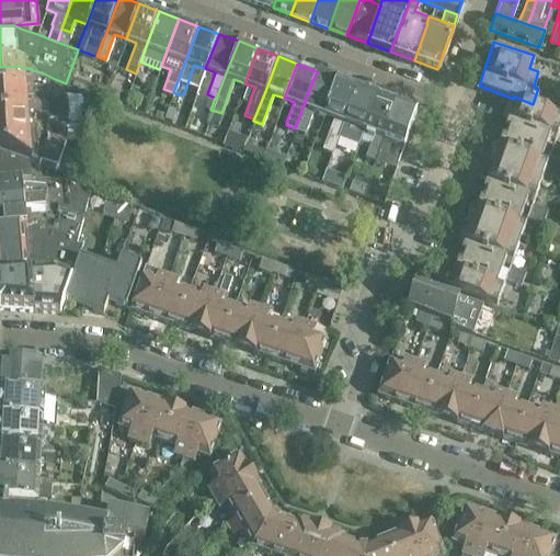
[(16,66),(0,67),(0,92),(45,88),(45,91),(63,93),(66,83),(55,79),(44,74),(41,72),(26,68),(23,68),(18,66),(16,66)]
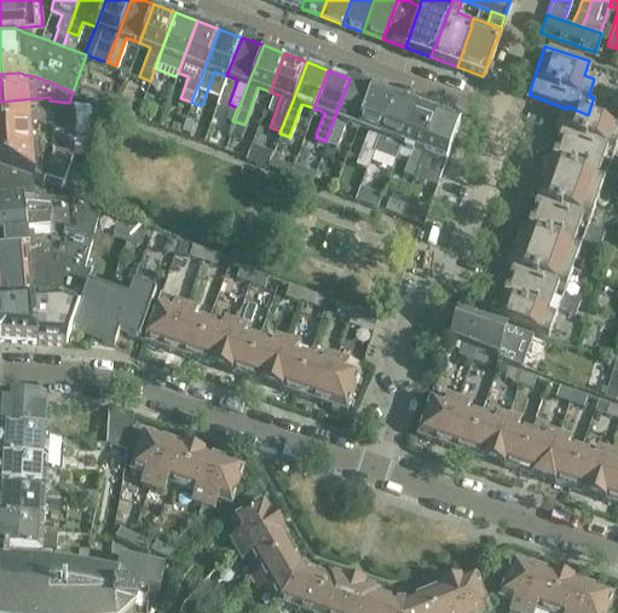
[(327,138),(325,142),(335,145),(336,142),(345,120),(357,125),(370,86),(350,79),(335,116),(327,138)]
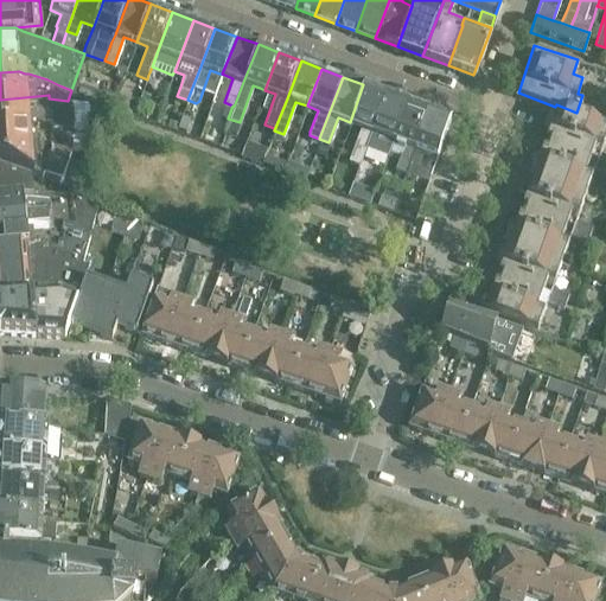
[(361,126),(346,162),(359,167),(361,162),(372,130),(386,93),(363,84),(350,122),(361,126)]
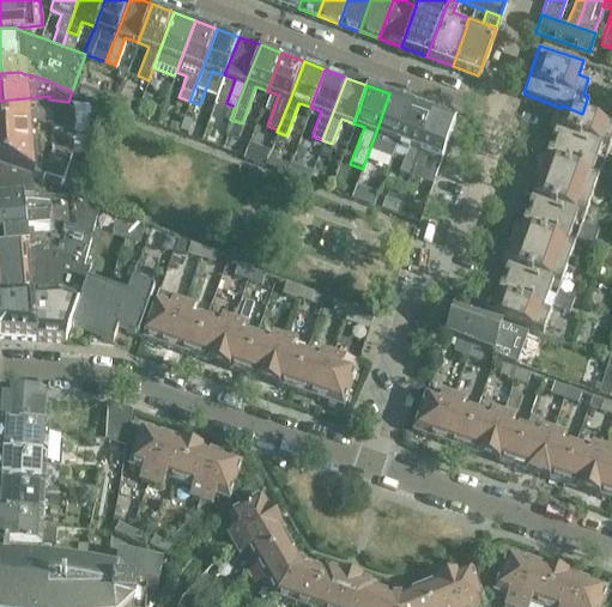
[(376,132),(364,164),(374,168),(386,135),(397,139),(410,102),(389,93),(376,132)]
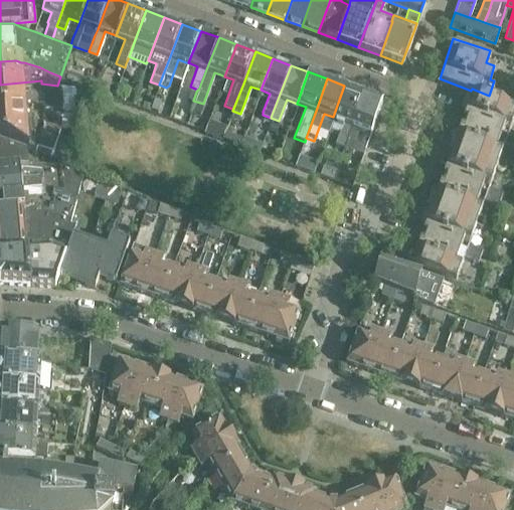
[(41,80),(0,85),(0,139),(10,143),(27,149),(35,152),(48,156),(52,158),(58,161),(69,130),(74,118),(88,92),(89,90),(75,85),(59,85),(57,86),(41,83),(41,80)]
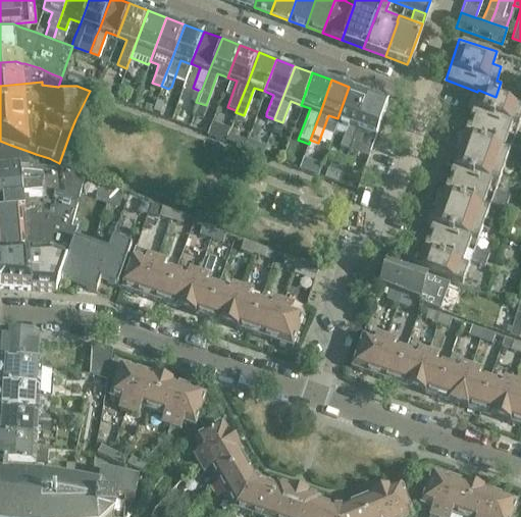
[(105,91),(116,95),(119,87),(108,83),(105,91)]
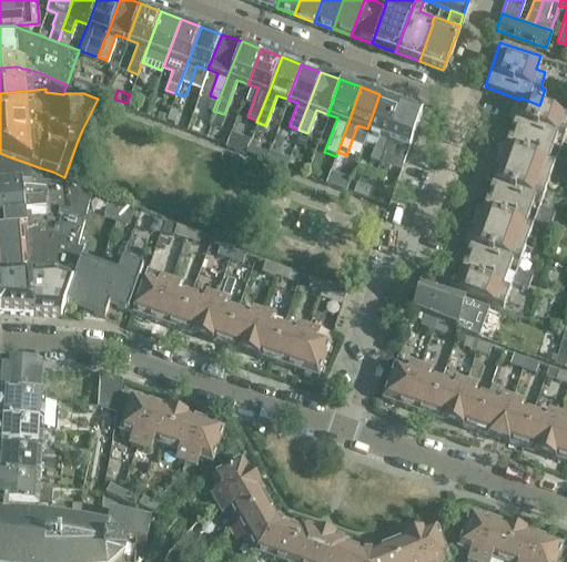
[(130,94),(127,103),(137,106),(140,99),(130,94)]
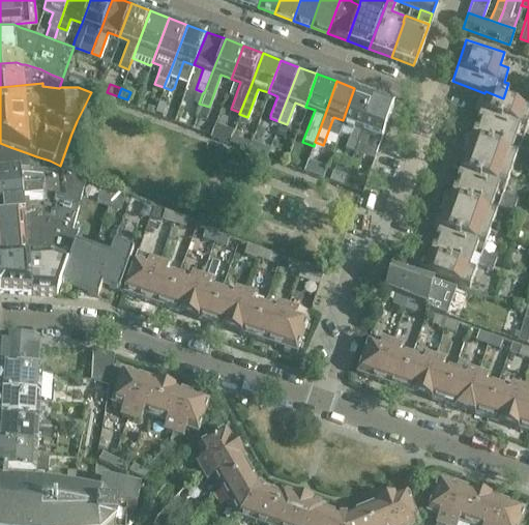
[(343,120),(339,130),(349,134),(345,145),(351,148),(354,149),(362,127),(375,95),(354,88),(343,120)]
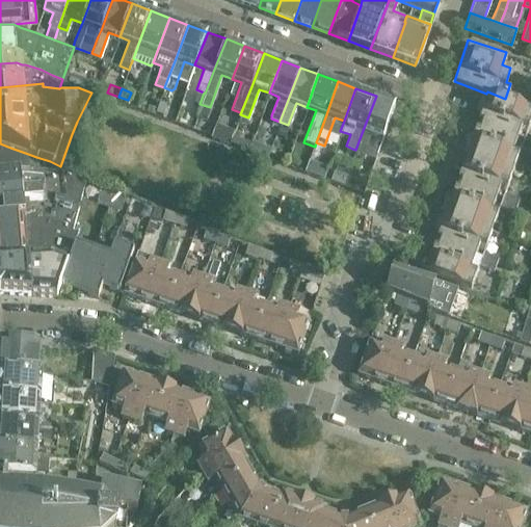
[(201,102),(204,94),(196,90),(192,99),(201,102)]
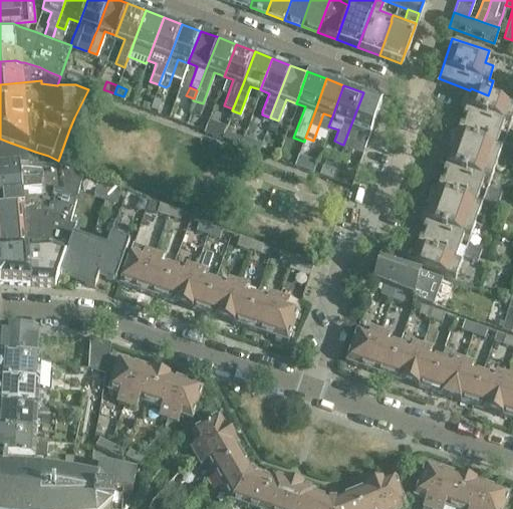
[(470,90),(450,147),(495,163),(503,141),(512,144),(512,130),(507,129),(512,110),(512,103),(488,95),(471,88),(470,90)]
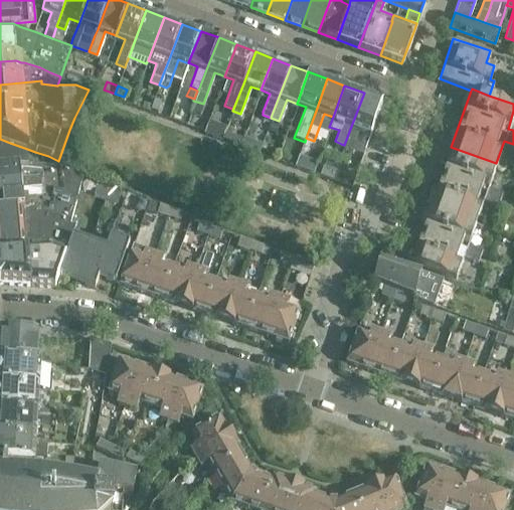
[(352,124),(344,145),(353,148),(358,135),(367,139),(370,131),(381,99),(364,93),(352,124)]
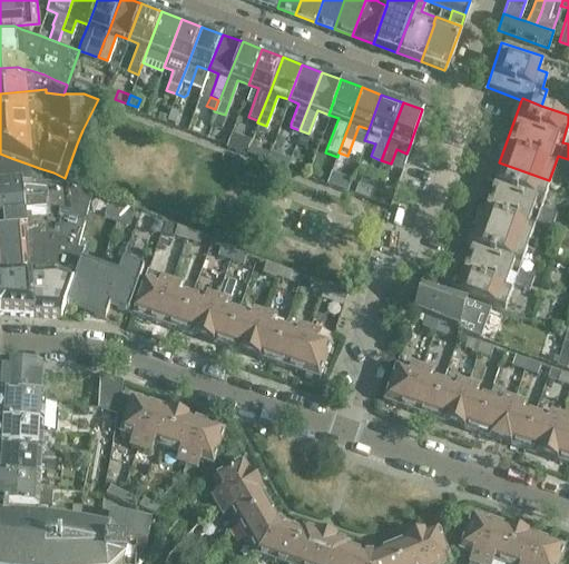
[(167,114),(166,116),(173,119),(176,109),(169,107),(167,114)]
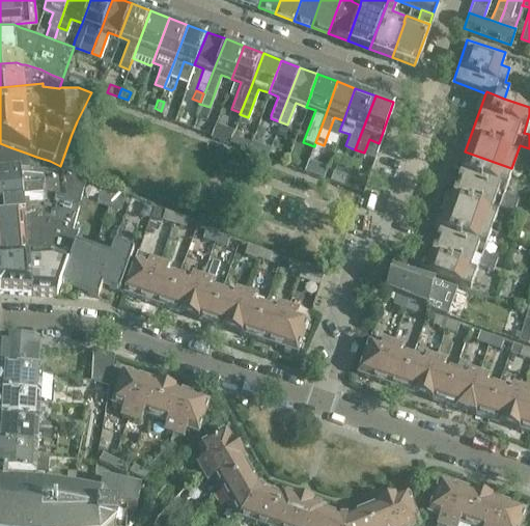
[(142,108),(154,111),(155,108),(156,106),(144,102),(142,108)]
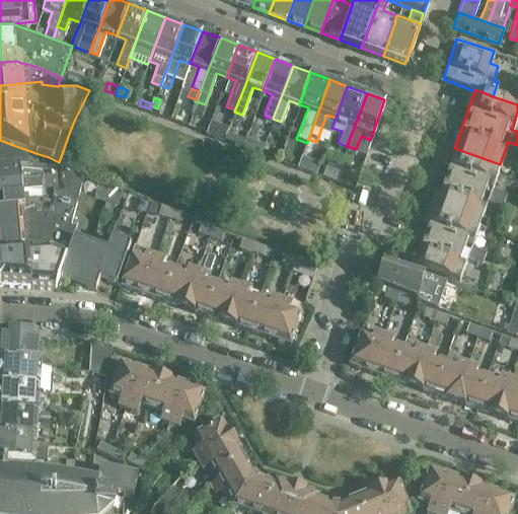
[(195,101),(191,113),(201,116),(205,104),(195,101)]
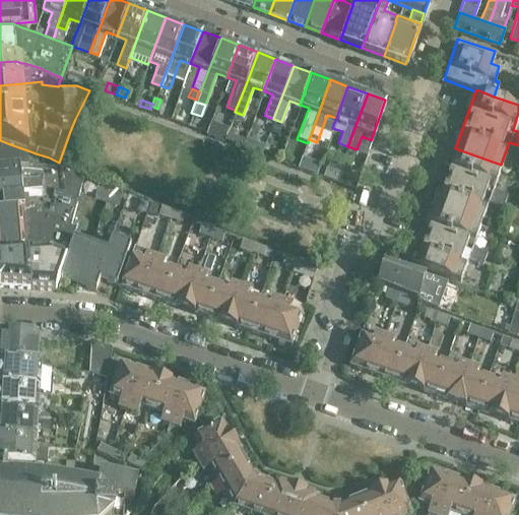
[(273,119),(269,128),(278,131),(281,122),(273,119)]
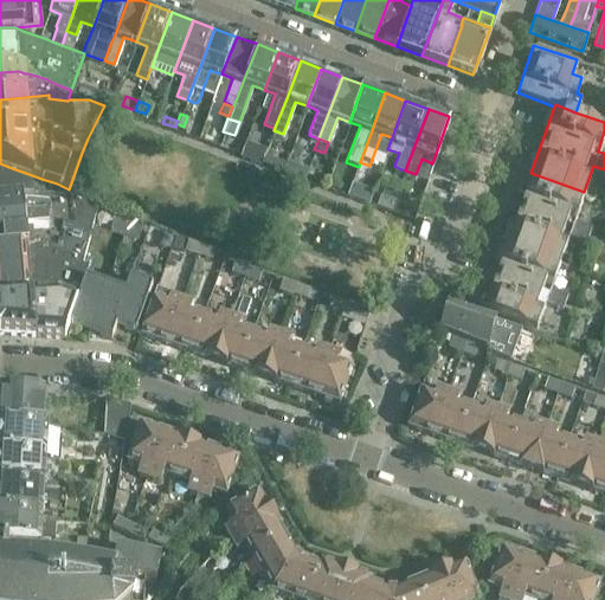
[(244,140),(239,150),(252,156),(257,144),(244,140)]
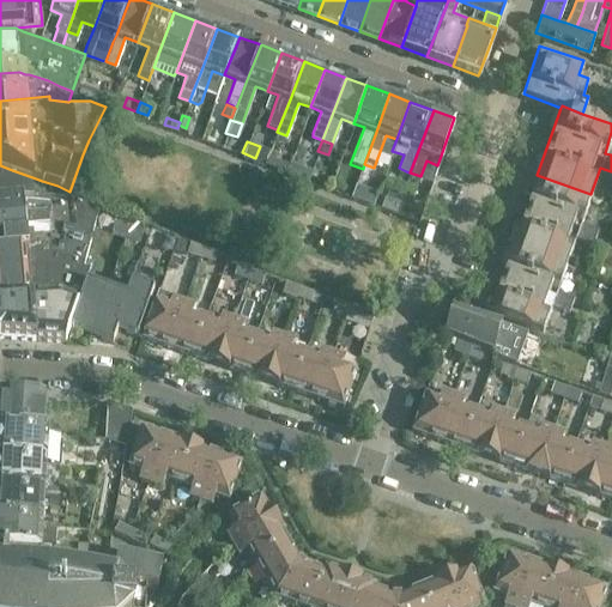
[(0,195),(23,194),(23,195),(34,196),(34,195),(40,195),(77,196),(70,192),(62,188),(58,186),(42,181),(32,177),(12,170),(0,165),(0,195)]
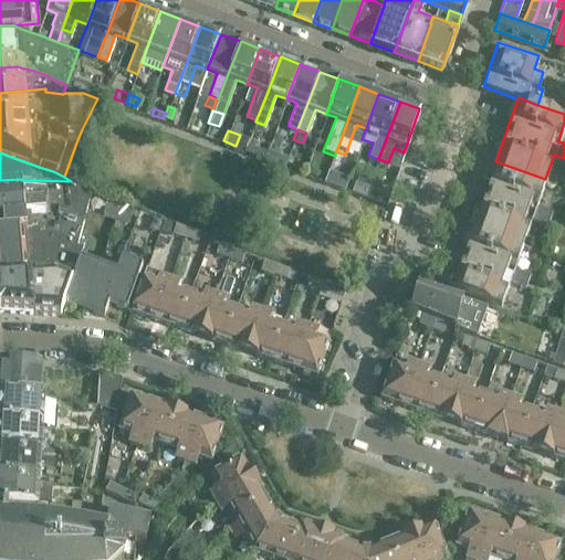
[(495,161),(473,223),(523,241),(531,217),(546,222),(552,209),(536,203),(545,179),(495,161)]
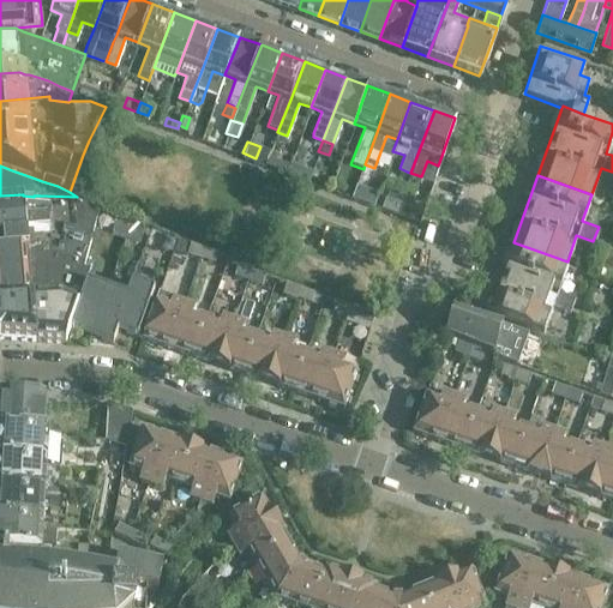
[(23,194),(0,196),(0,222),(25,220),(49,217),(49,220),(91,232),(96,214),(98,206),(77,197),(40,196),(34,196),(34,197),(23,196),(23,194)]
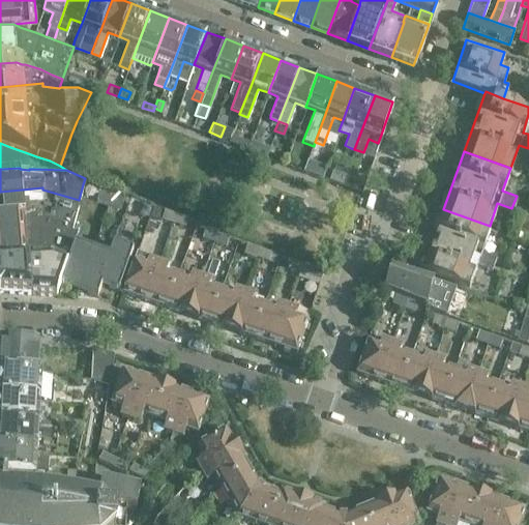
[(329,177),(342,183),(346,173),(332,169),(329,177)]
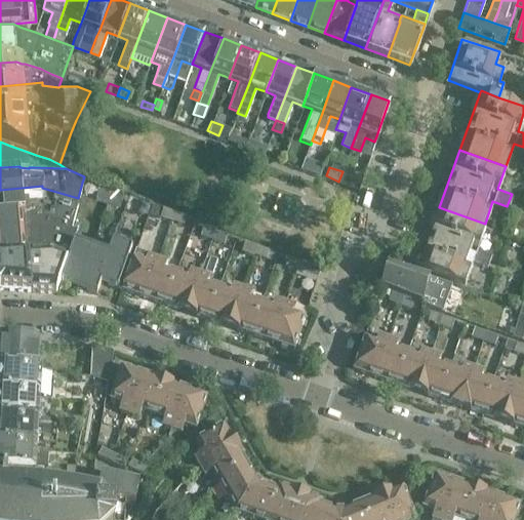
[(338,182),(358,188),(360,180),(347,174),(348,173),(343,171),(338,182)]
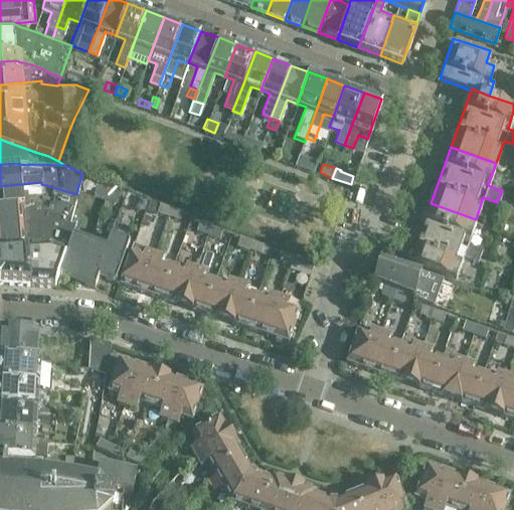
[(21,184),(0,186),(0,208),(22,207),(23,207),(34,206),(70,216),(76,194),(41,184),(41,182),(21,184)]
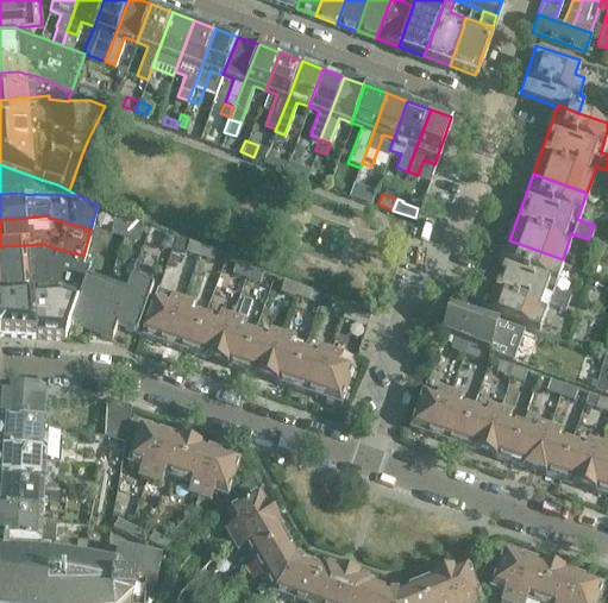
[(139,226),(113,218),(111,226),(136,236),(139,226)]
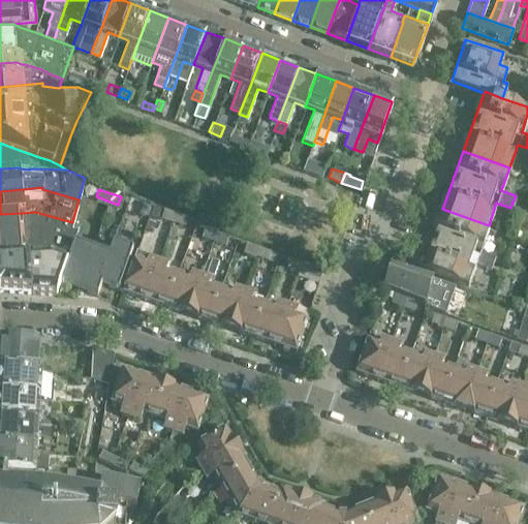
[(132,195),(123,192),(120,202),(129,205),(132,195)]
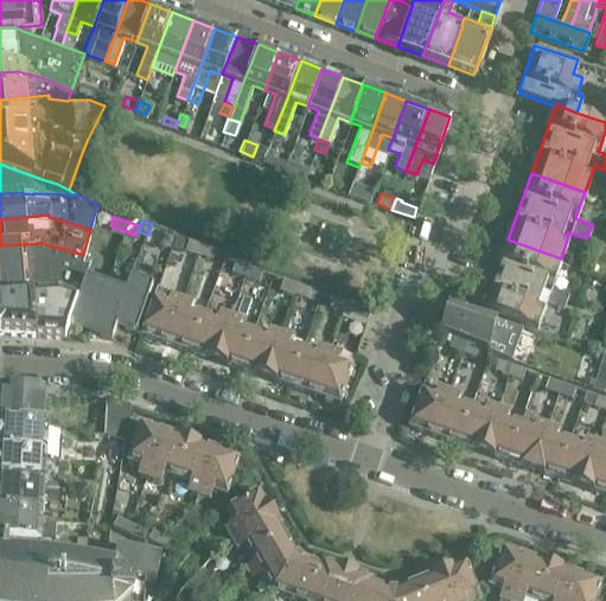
[(167,236),(153,230),(150,240),(164,244),(167,236)]
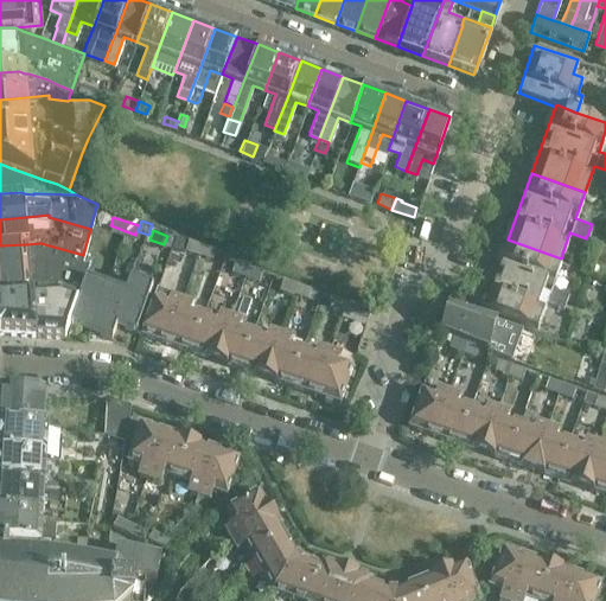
[(174,231),(167,256),(180,261),(184,248),(187,238),(189,236),(174,231)]
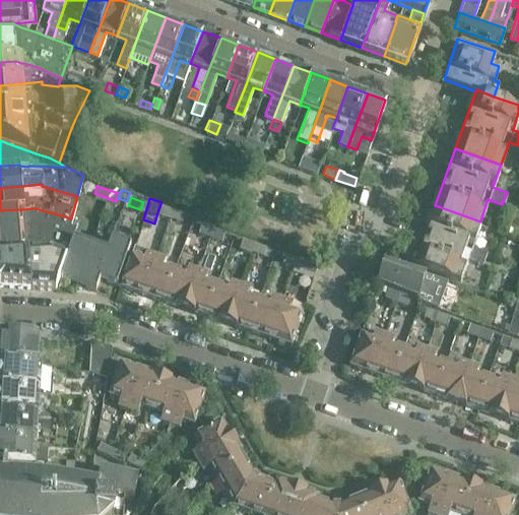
[(158,211),(169,215),(172,208),(160,204),(158,211)]
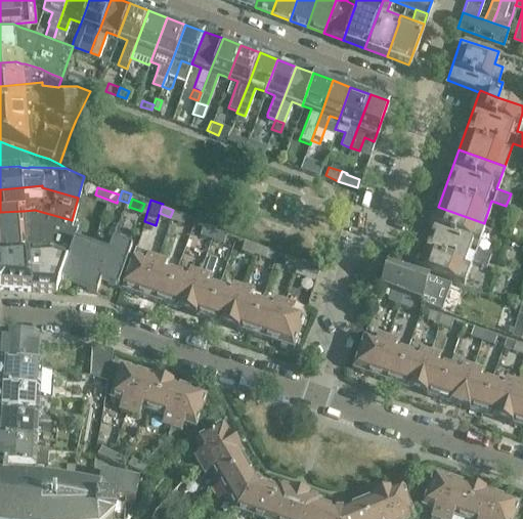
[(438,207),(418,266),(463,283),(471,259),(485,264),(490,252),(476,247),(484,223),(438,207)]
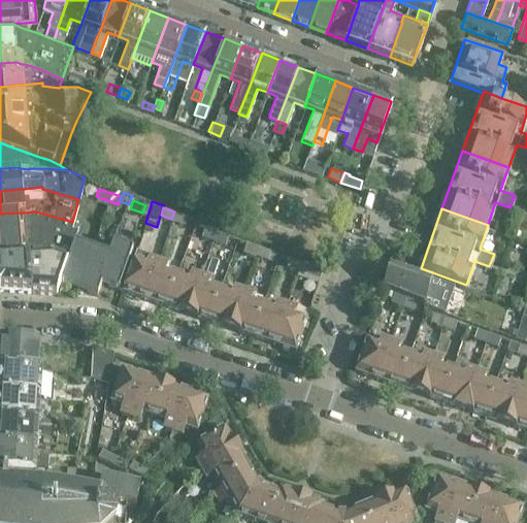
[(23,213),(0,214),(0,258),(26,256),(47,253),(53,253),(58,252),(60,243),(70,247),(72,241),(73,238),(76,229),(71,226),(72,222),(35,211),(24,213),(23,213)]
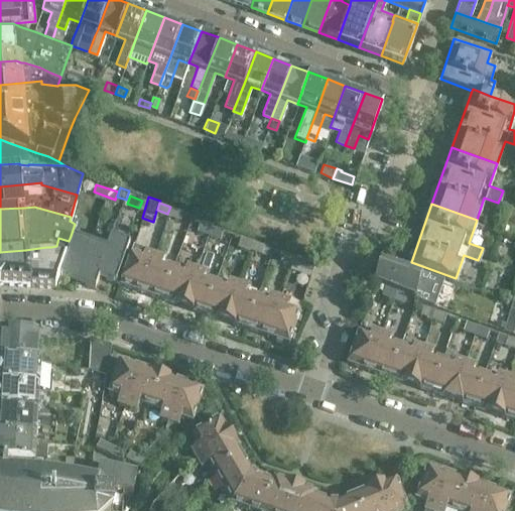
[(170,207),(167,214),(178,218),(181,210),(170,207)]
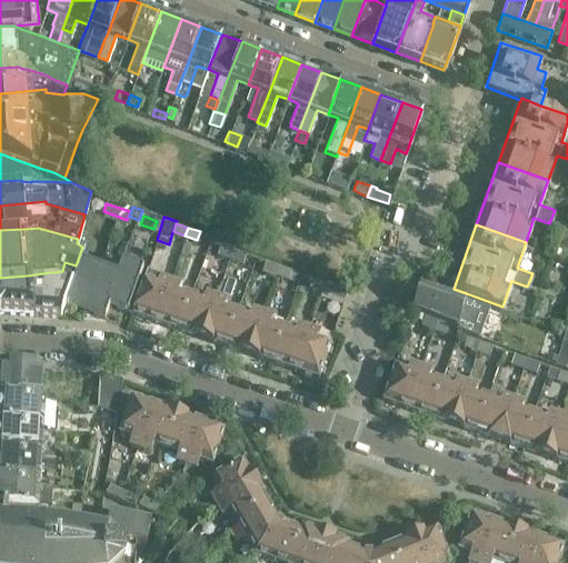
[(237,249),(220,243),(217,252),(235,259),(237,249)]
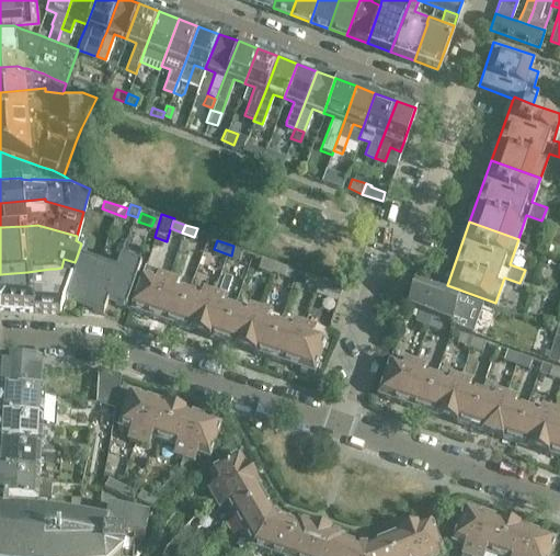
[(235,247),(231,256),(248,261),(251,252),(235,247)]
